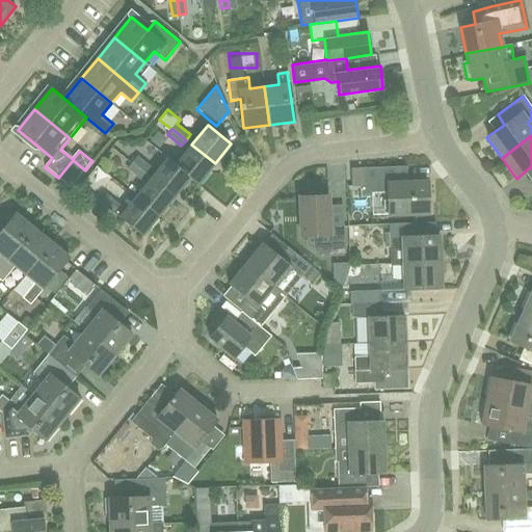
[(198,184),(215,163),(191,144),(176,164),(168,158),(167,159),(190,178),(198,184)]
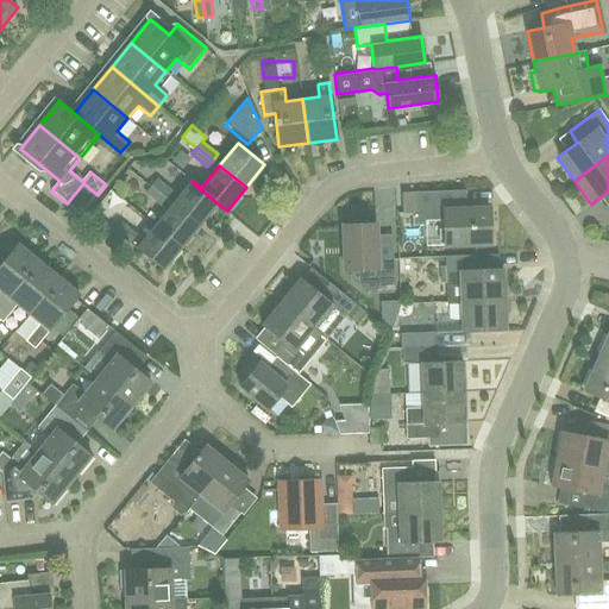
[(151,186),(167,198),(173,192),(157,179),(151,186)]
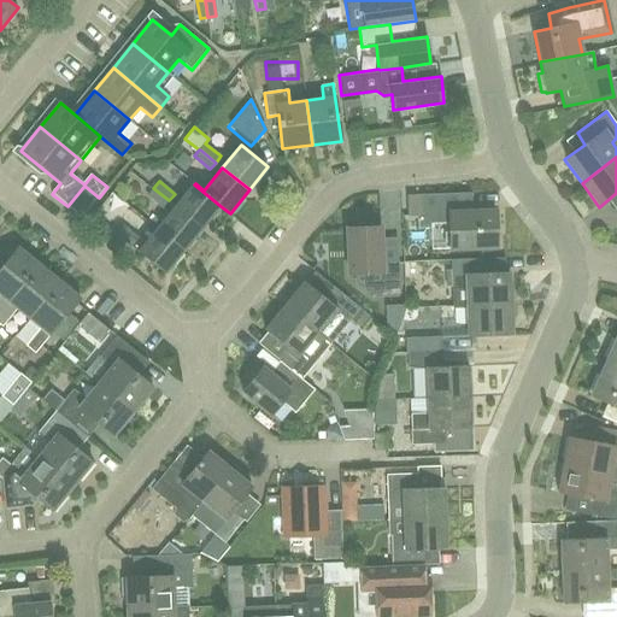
[(176,206),(203,228),(221,206),(194,184),(176,206)]
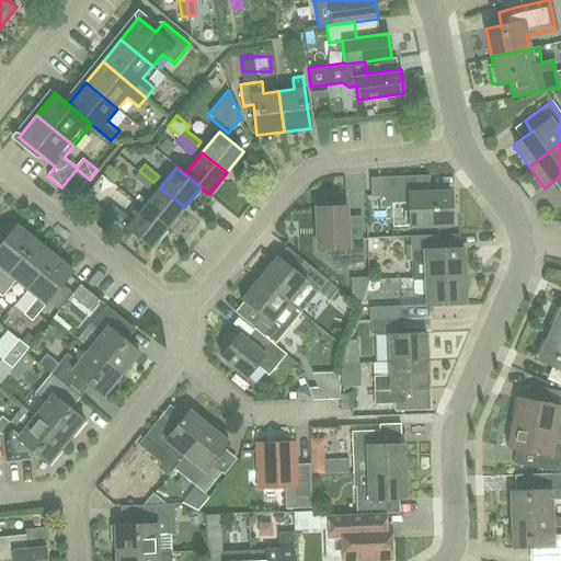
[(153,182),(139,171),(135,176),(149,187),(153,182)]
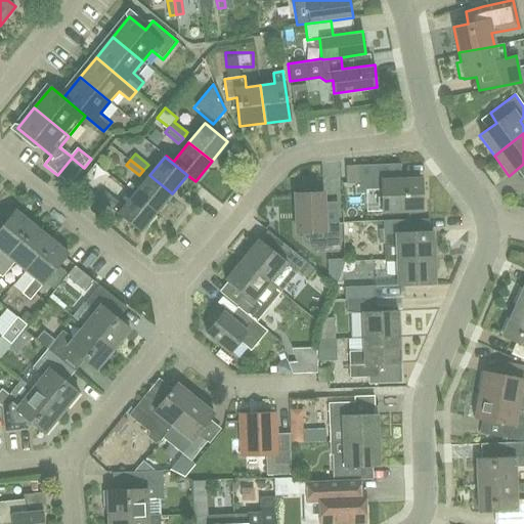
[(394,181),(393,165),(359,167),(360,190),(383,189),(384,212),(423,210),(422,180),(394,181)]
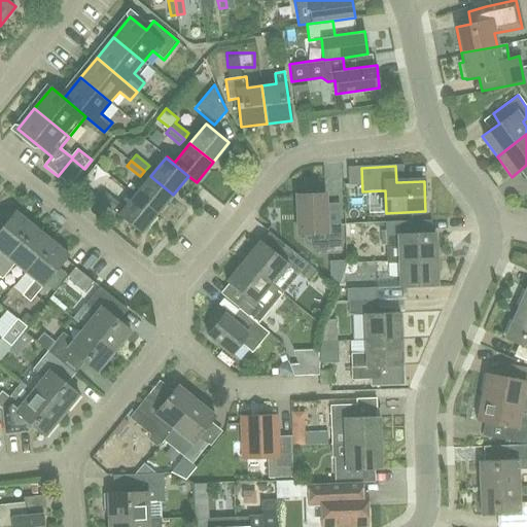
[(173,195),(150,176),(134,196),(157,214),(173,195)]
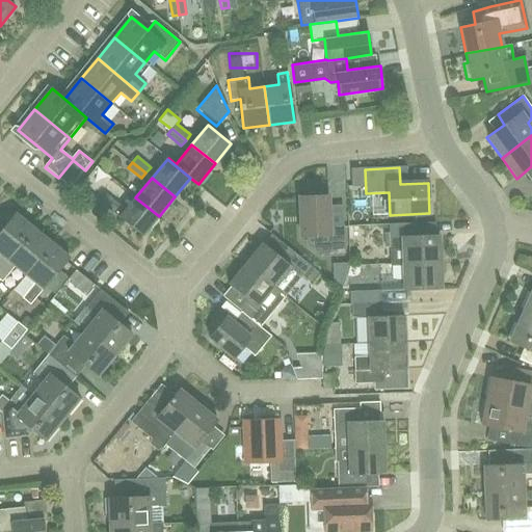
[(113,212),(120,206),(106,194),(101,202),(113,212)]
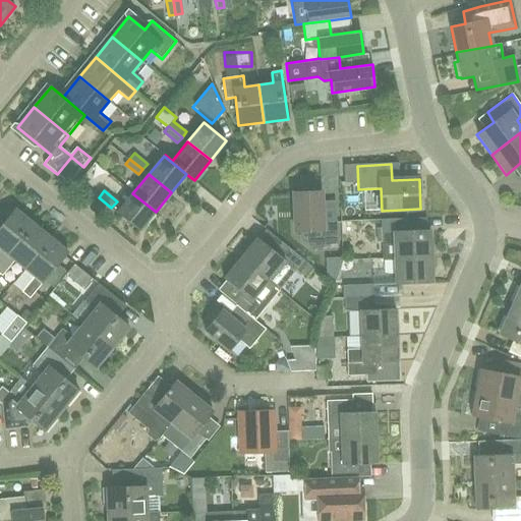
[(338,249),(337,221),(323,222),(322,192),(294,193),(296,232),(323,231),(324,250),(338,249)]
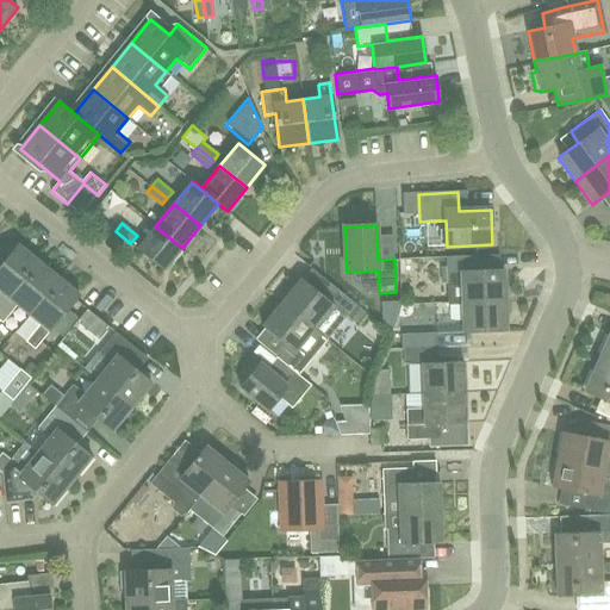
[(182,248),(155,226),(137,249),(163,271),(182,248)]
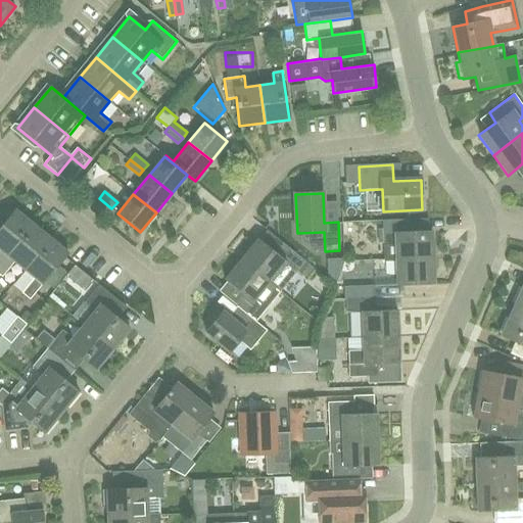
[(0,223),(0,259),(31,223),(15,209),(6,221),(4,219),(0,223)]
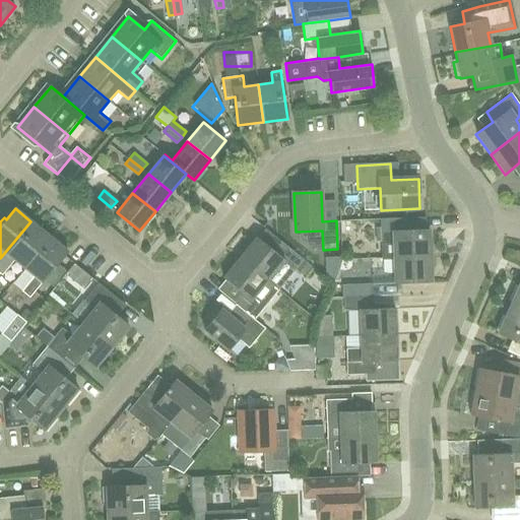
[(381,219),(382,243),(383,258),(395,257),(431,256),(430,231),(411,232),(410,218),(381,219)]
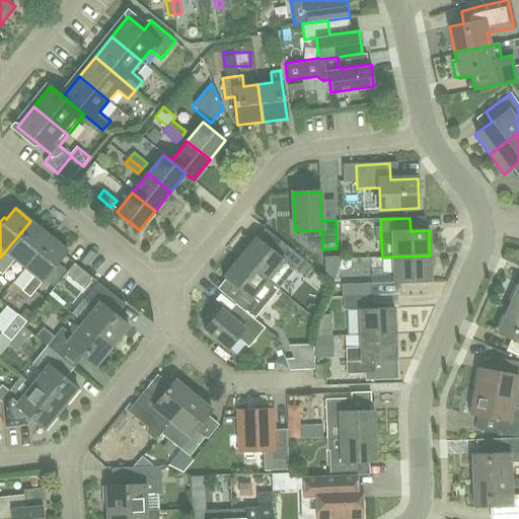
[(23,267),(49,235),(30,221),(0,257),(0,273),(2,275),(15,260),(23,267)]
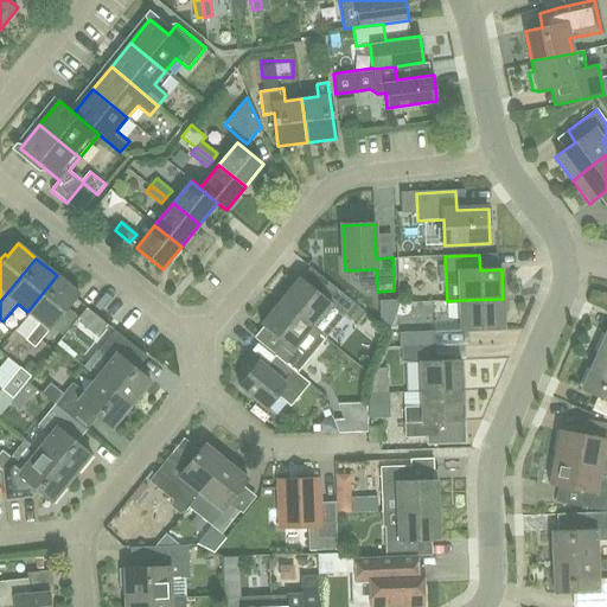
[(34,347),(65,311),(78,294),(57,275),(27,312),(42,323),(26,340),(34,347)]
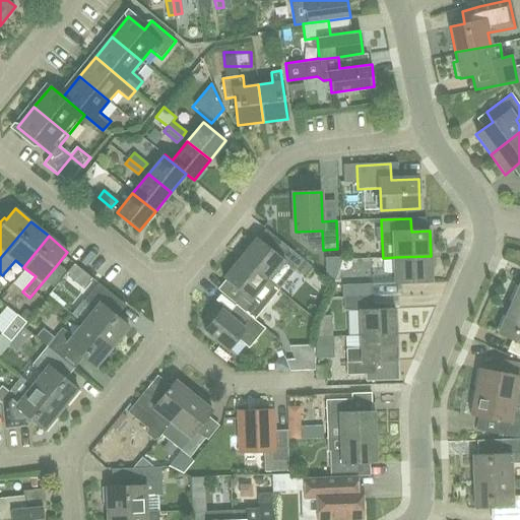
[(241,259),(277,288),(295,268),(296,269),(304,260),(283,243),(274,252),(258,239),(241,259)]
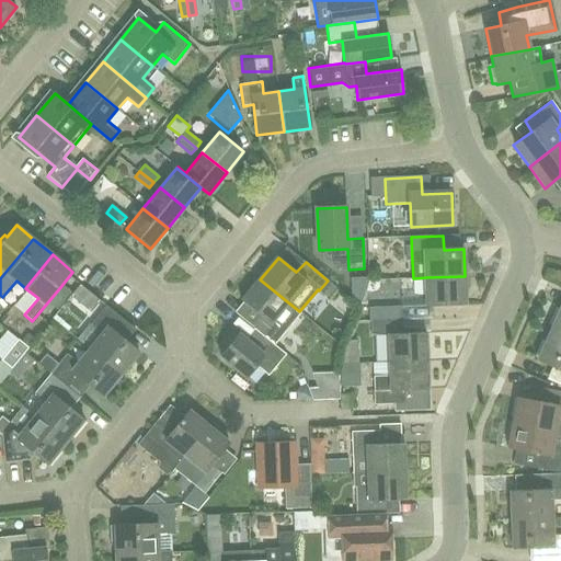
[(465,276),(426,277),(427,307),(466,306),(465,276)]
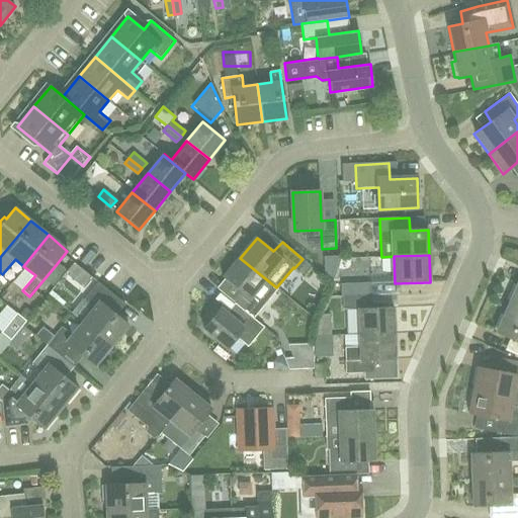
[(233,300),(237,304),(250,316),(254,319),(279,289),(276,287),(240,258),(224,277),(241,291),(233,300)]
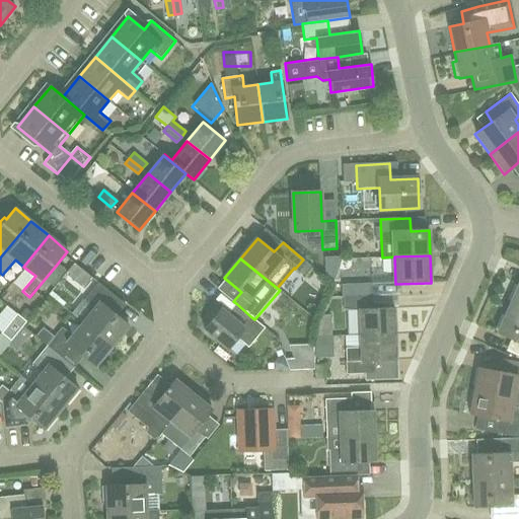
[(343,275),(373,276),(373,263),(343,263),(343,275)]
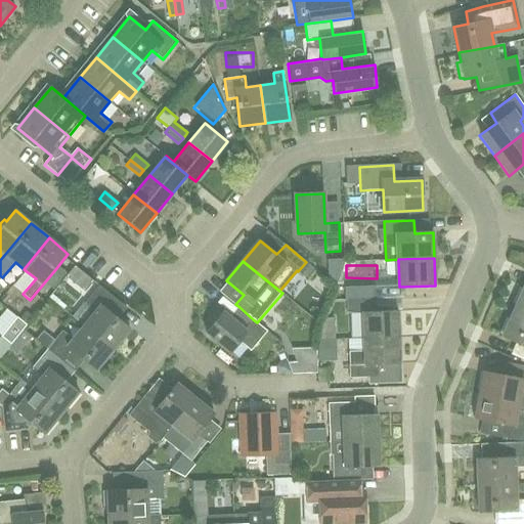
[(68,275),(75,281),(83,272),(75,266),(68,275)]
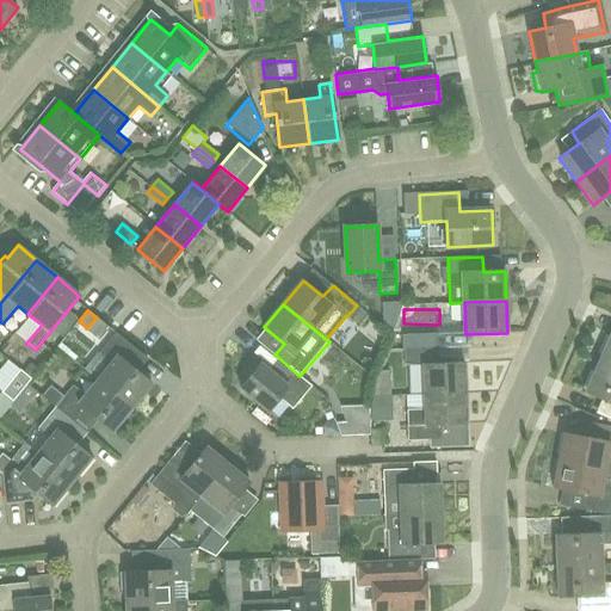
[(383,346),(392,335),(371,318),(362,327),(383,346)]
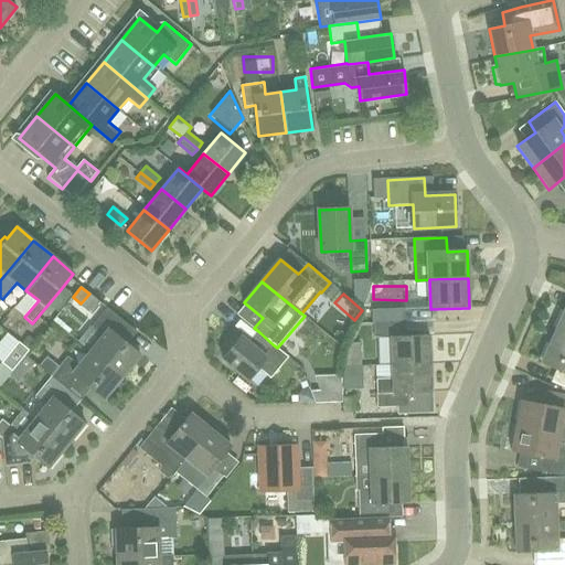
[(102,338),(91,352),(123,379),(140,356),(120,340),(130,327),(107,308),(91,329),(102,338)]
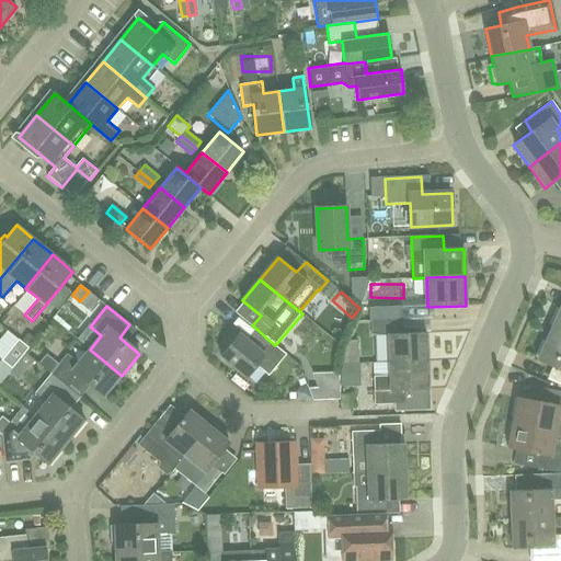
[(370,322),(373,322),(402,321),(402,307),(370,308),(370,322)]
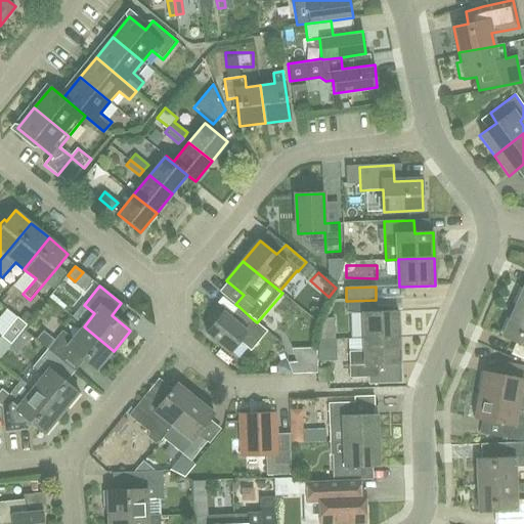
[(523,289),(514,312),(523,316),(523,289)]
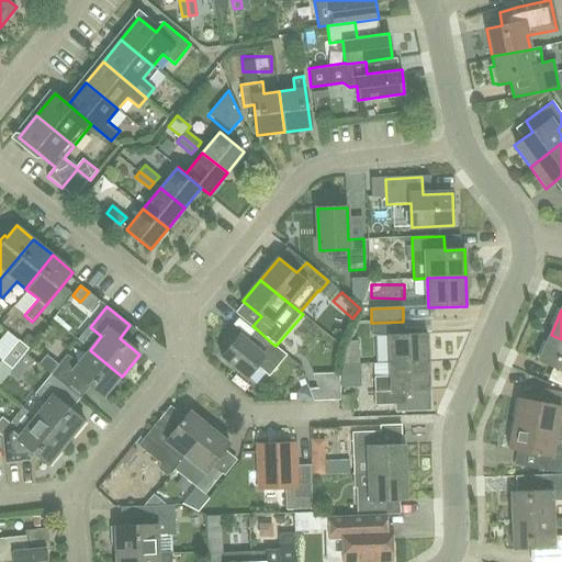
[(391,363),(428,361),(427,334),(404,335),(403,322),(373,323),(373,337),(390,336),(391,363)]
